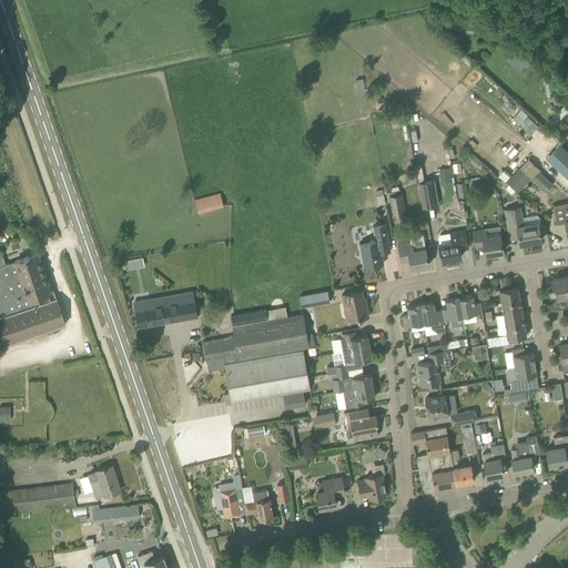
[(517,46),(506,58),(530,81),(543,68),(517,46)]
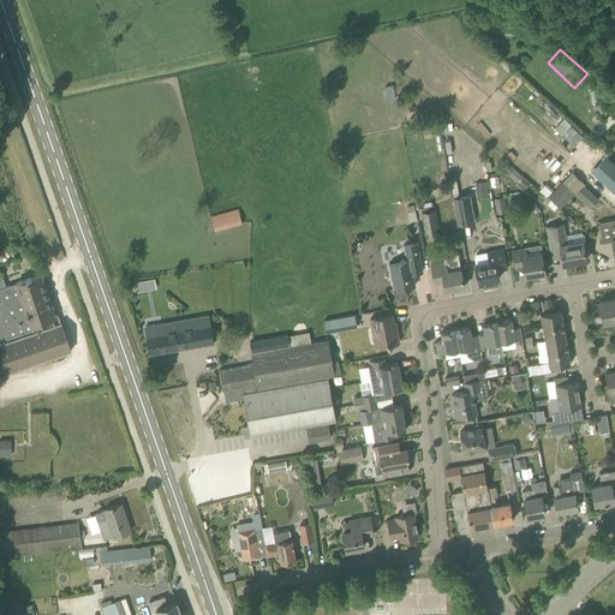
[(393,84),(384,87),(387,100),(395,99),(393,84)]
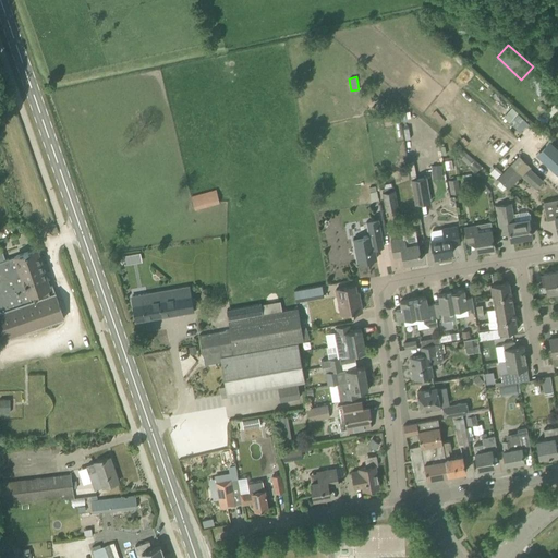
[(519,132),(528,123),(517,112),(508,121),(519,132)]
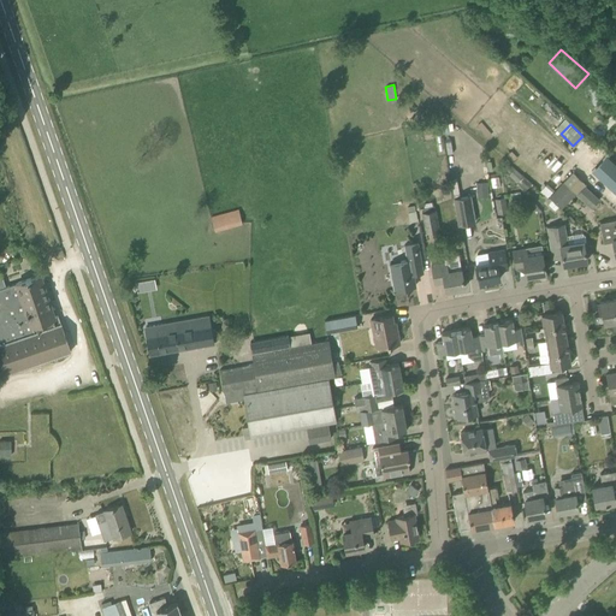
[(615,163),(604,152),(588,170),(615,195),(615,163)]
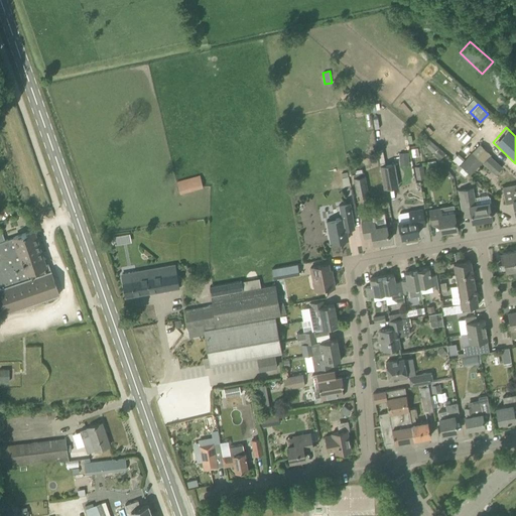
[(480,144),(460,165),(470,174),(482,161),(483,162),(483,163),(495,174),(502,167),(490,155),(491,154),(480,144)]
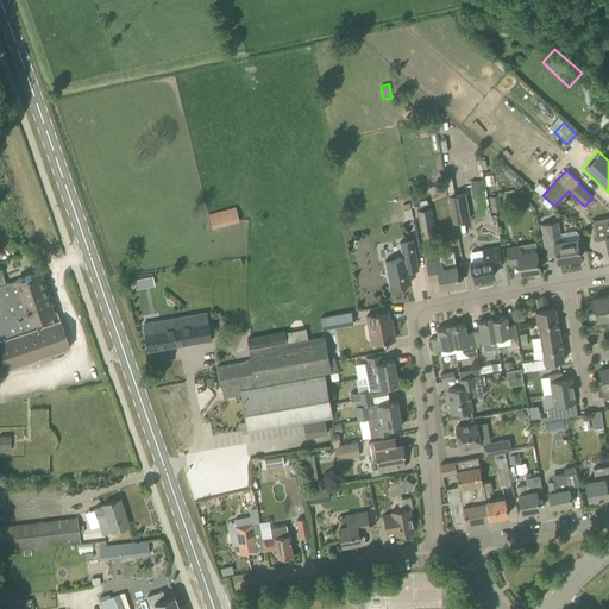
[(516,174),(512,181),(510,181),(519,189),(526,181),(518,174),(516,174)]
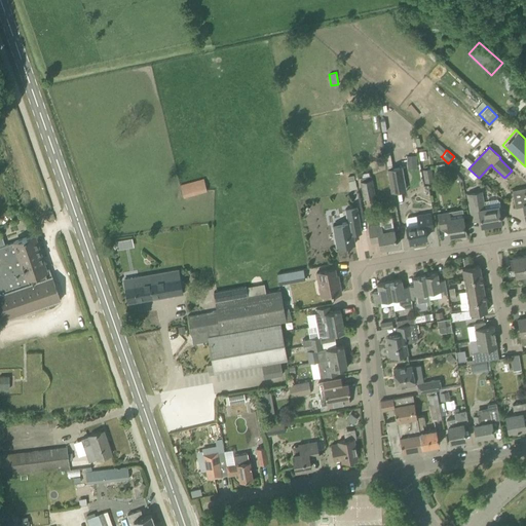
[(417,166),(416,155),(407,155),(408,167),(417,166)]
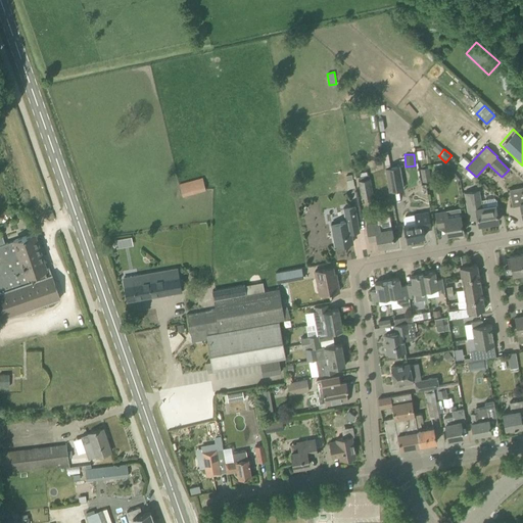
[(399,165),(397,165),(385,168),(389,191),(403,189),(399,165)]
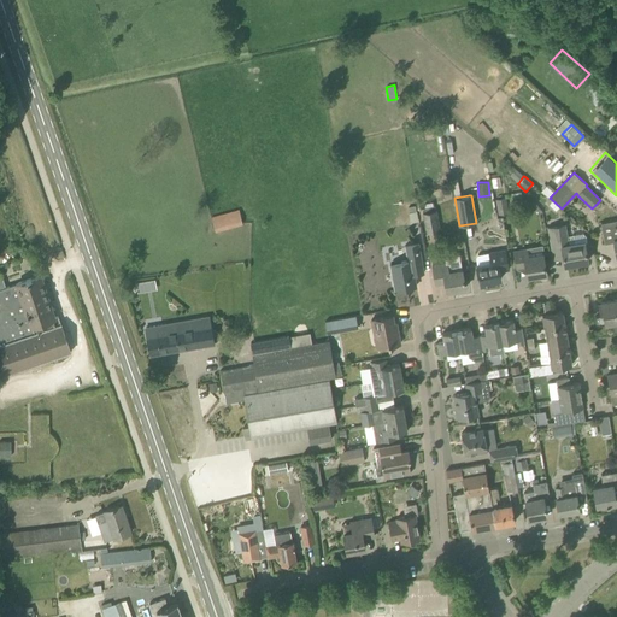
[(498,215),(509,213),(506,198),(495,199),(498,215)]
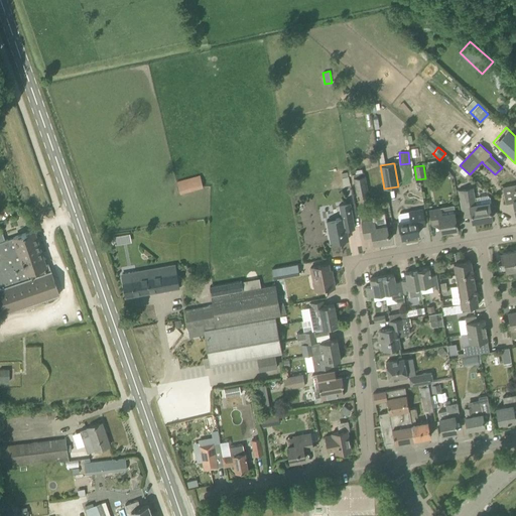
[(368,194),(366,179),(364,172),(355,174),(355,177),(353,178),(356,196),(368,194)]
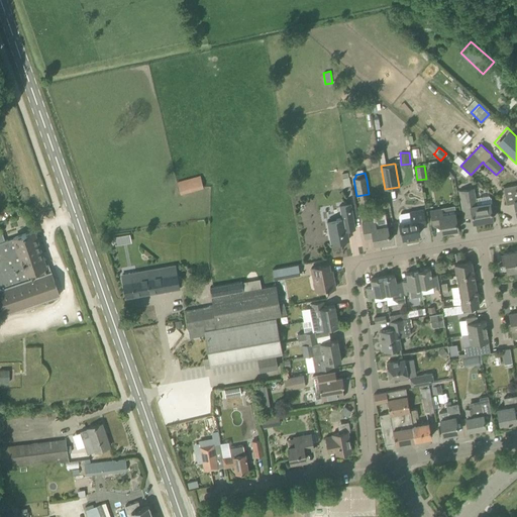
[(181,195),(203,188),(200,175),(177,182),(181,195)]
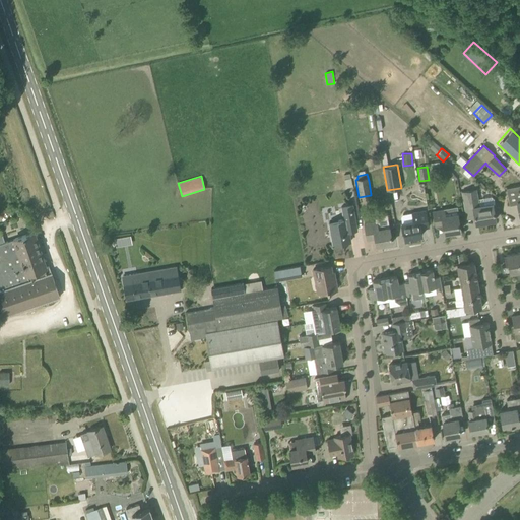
[(519,192),(519,186),(507,189),(511,205),(518,204),(519,215),(519,214),(519,192)]
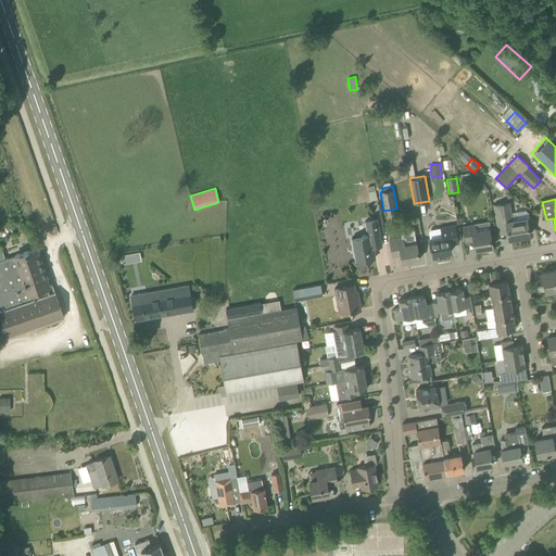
[(530,235),(527,216),(512,219),(508,201),(493,204),(498,229),(507,228),(508,239),(510,239),(510,240),(516,239),(516,238),(530,235)]
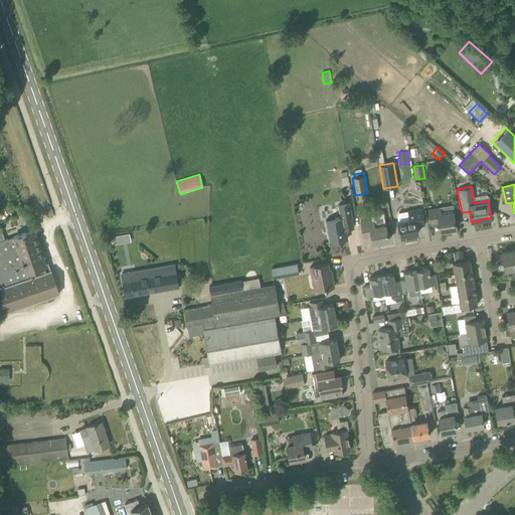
[(348,238),(346,229),(345,223),(353,221),(349,202),(339,204),(341,217),(326,220),(330,241),(348,238)]
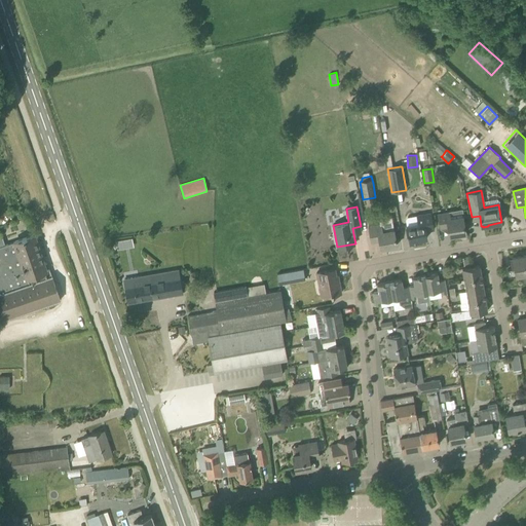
[(450,235),(465,233),(462,215),(450,217),(449,211),(438,213),(441,228),(448,227),(450,235)]
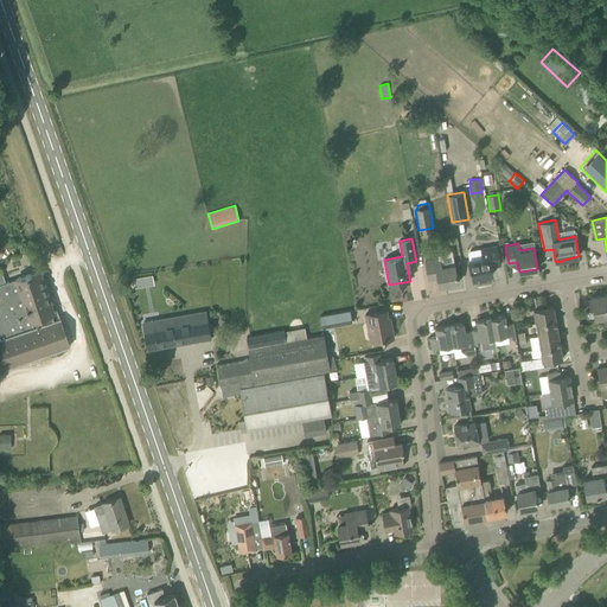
[(493,274),(491,263),(500,261),(497,246),(470,251),(467,255),(471,270),(472,270),(473,280),(486,278),(486,275),(493,274)]
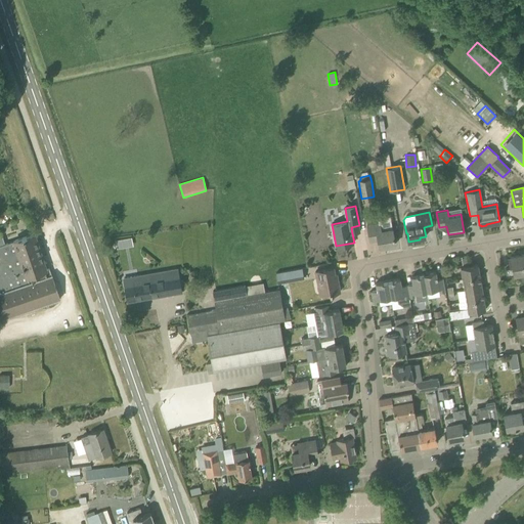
[(381,229),(380,222),(366,224),(369,242),(378,239),(380,248),(395,245),(392,227),(381,229)]
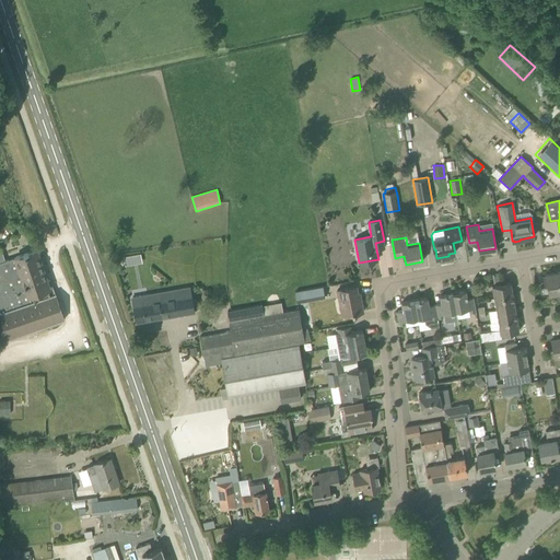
[(45,278),(36,249),(6,260),(3,253),(0,253),(0,330),(3,340),(65,319),(53,287),(48,288),(46,281),(48,280),(47,278),(45,278)]
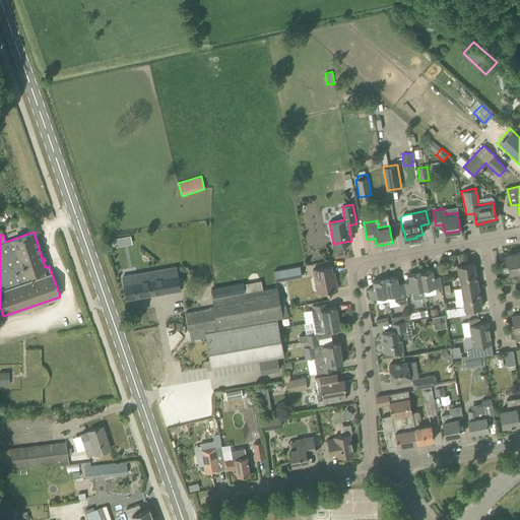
[(503,274),(515,272),(512,254),(506,254),(508,265),(502,266),(503,274)]
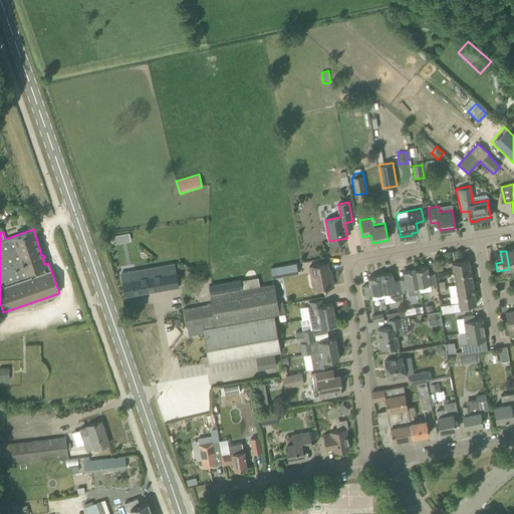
[(454,273),(471,270),(469,259),(452,262),(454,273)]
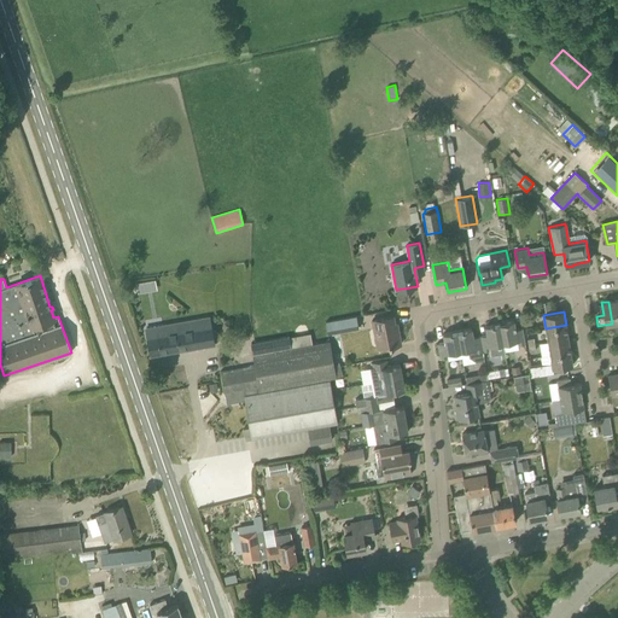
[(327,328),(365,322),(363,315),(326,321),(327,328)]
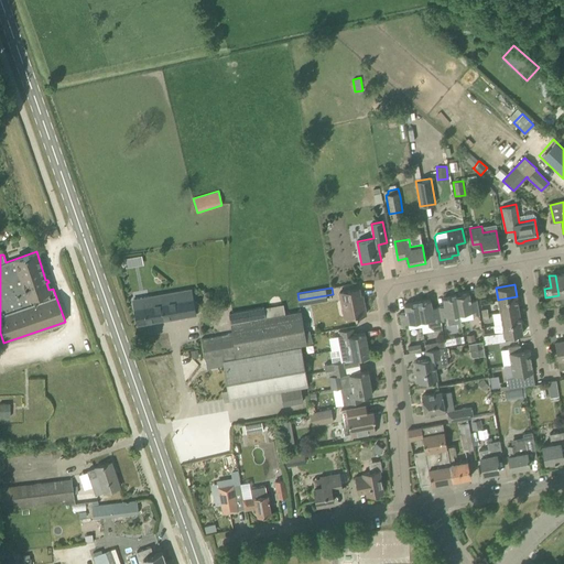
[(360,295),(359,289),(339,292),(345,316),(355,314),(356,316),(357,316),(366,314),(362,295),(360,295)]
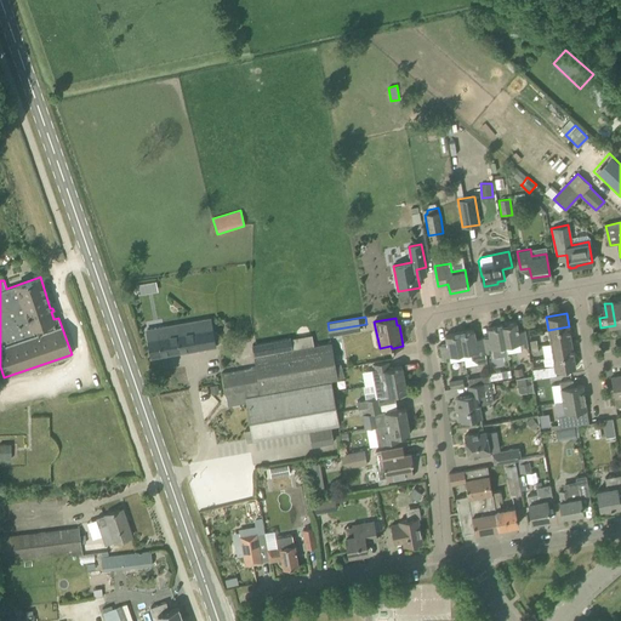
[(152,357),(216,345),(211,319),(147,330),(152,357)]
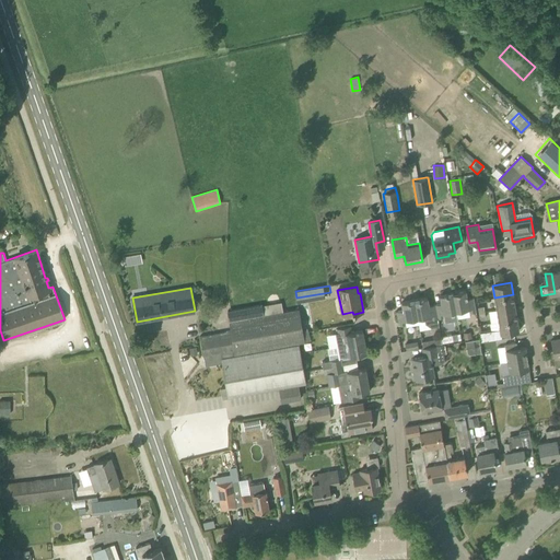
[(465,299),(464,291),(453,293),(456,311),(468,308),(469,313),(476,311),(474,296),(465,299)]
